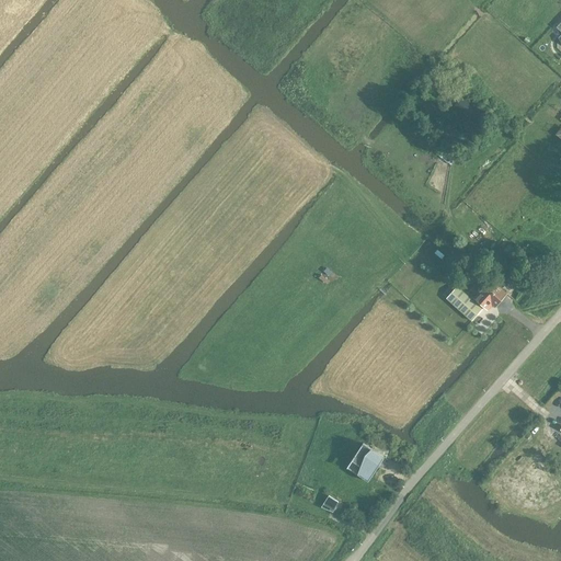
[(507,294),(501,289),(504,286),(495,279),(493,282),(490,279),(484,286),(501,300),(507,294)]
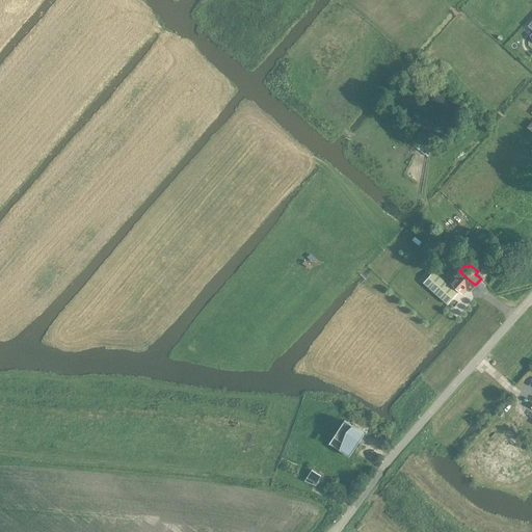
[(447,303),(457,293),(433,271),(423,282),(447,303)]
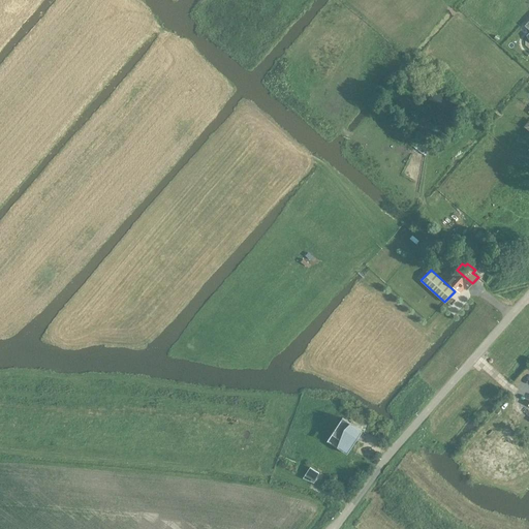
[(472,283),(457,270),(452,276),(446,281),(458,291),(463,286),(467,289),(472,283)]
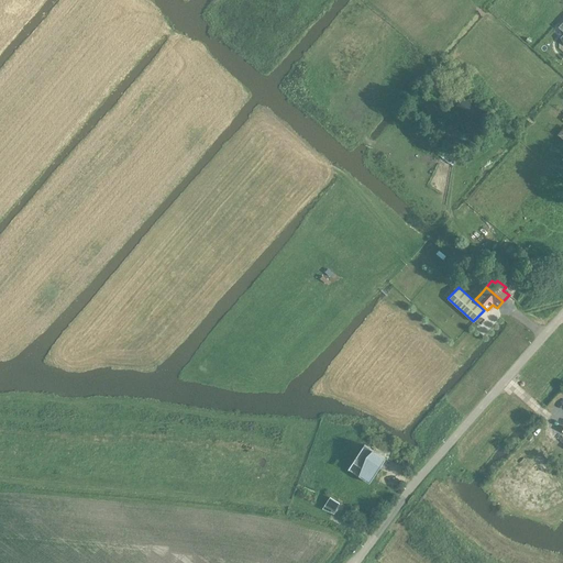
[(370,483),(386,459),(364,444),(348,470),(370,483)]
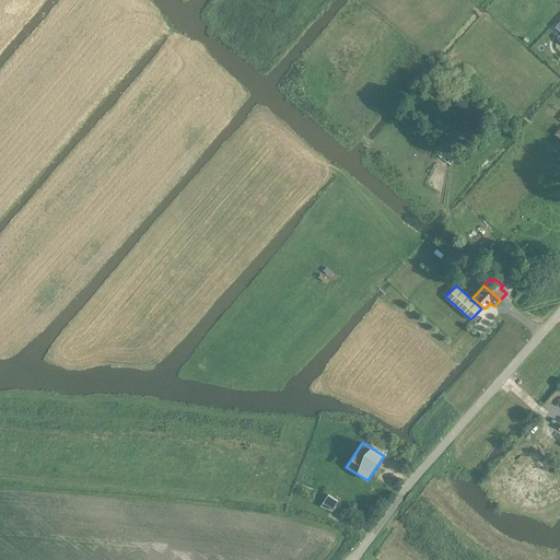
[(328,494),(321,506),(333,511),(338,501),(328,494)]
